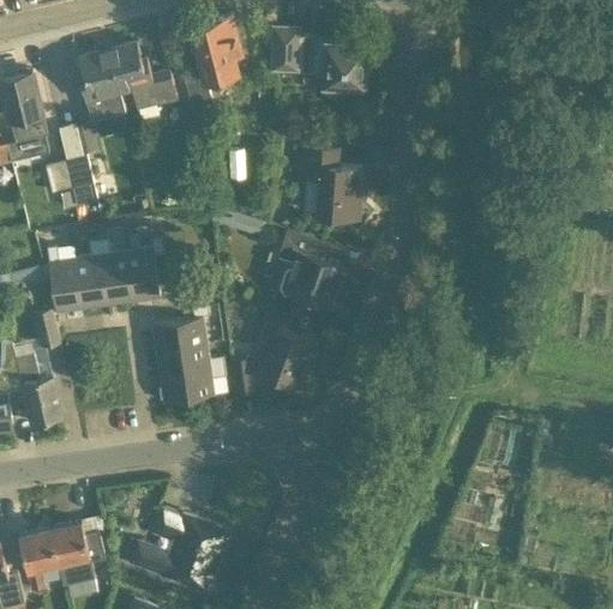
[(191,29),(194,42),(200,66),(181,71),(192,115),(214,109),(206,82),(238,73),(233,55),(241,53),(232,18),(234,18),(233,16),(188,28),(188,29),(191,29)]
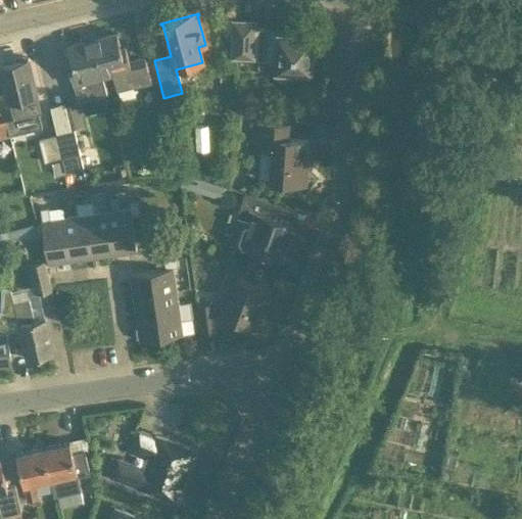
[(252,60),(276,61),(275,74),(278,74),(279,78),(282,82),(286,83),(290,82),(294,79),(295,75),(311,75),(311,68),(315,69),(315,56),(312,56),(313,37),(295,36),(295,33),(253,31),(254,25),(233,25),(232,60),(252,60)]
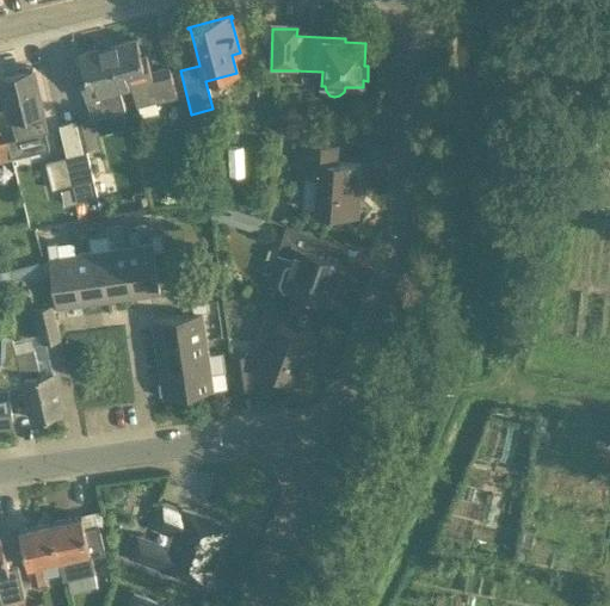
[(148,63),(142,65),(136,42),(108,49),(119,94),(130,91),(136,111),(177,99),(168,68),(151,73),(148,63)]
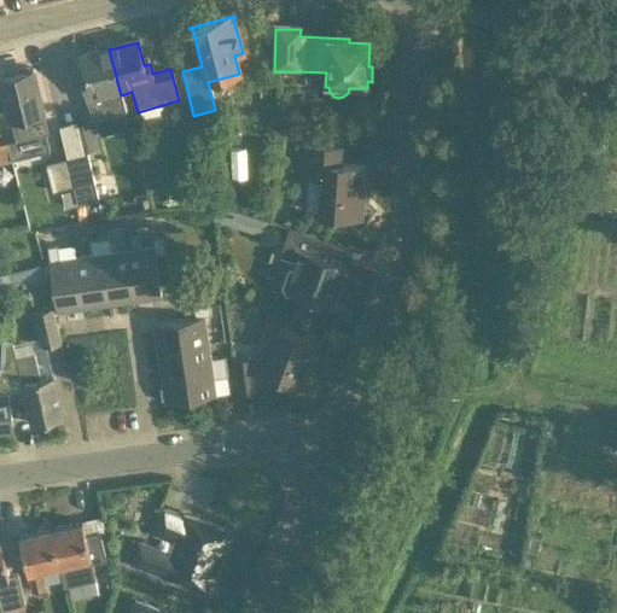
[(80,76),(86,100),(89,115),(92,123),(126,114),(121,95),(109,50),(80,58),(85,75),(80,76)]
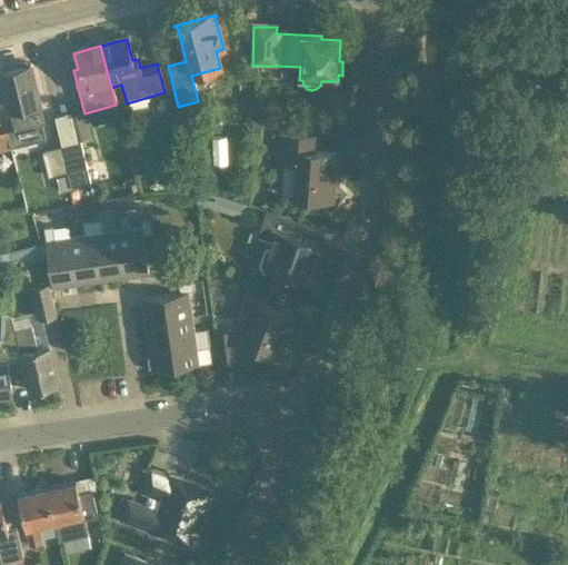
[(5,95),(12,132),(29,129),(25,109),(39,106),(35,88),(30,66),(0,73),(0,78),(5,95)]
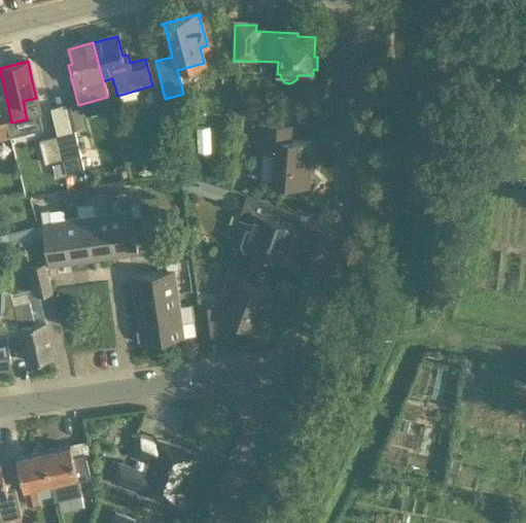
[(0,142),(9,139),(5,124),(0,125),(0,142)]
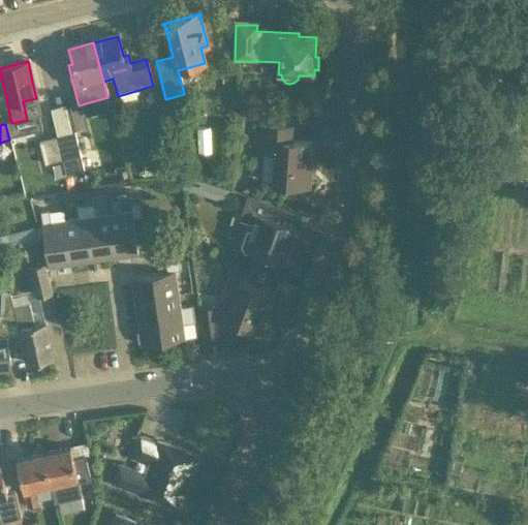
[(271,186),(287,186),(308,188),(310,160),(314,160),(315,146),(288,144),(288,131),(289,131),(289,129),(256,127),(255,153),(273,154),(271,186)]
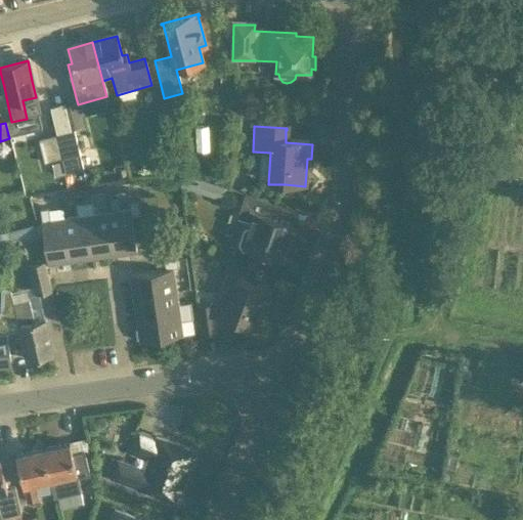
[(55,137),(61,161),(80,157),(74,132),(55,137)]
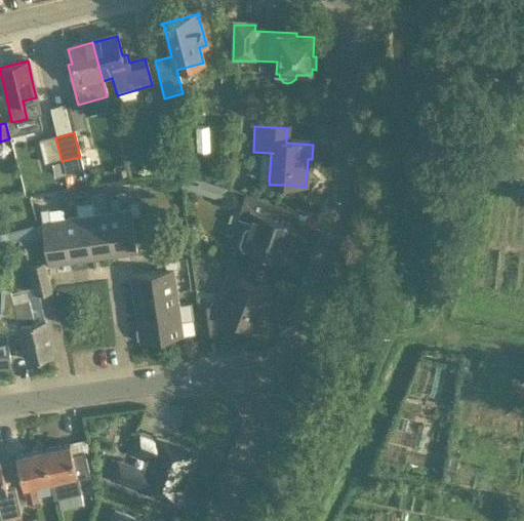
[(62,161),(55,137),(38,142),(44,165),(62,161)]
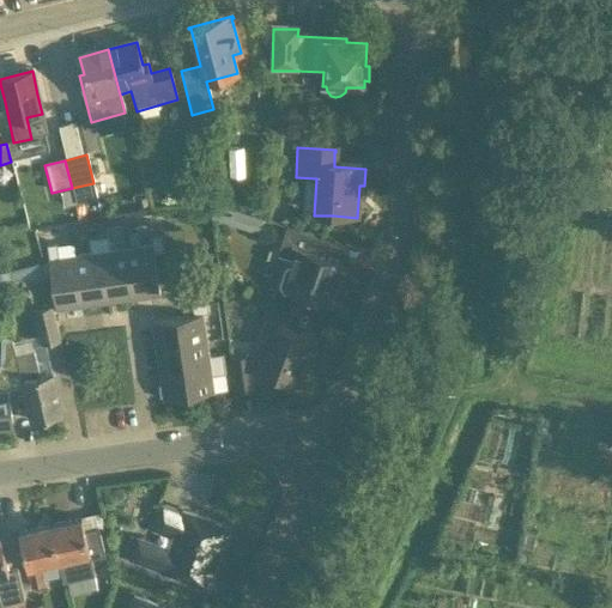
[(76,207),(72,192),(60,194),(64,210),(76,207)]
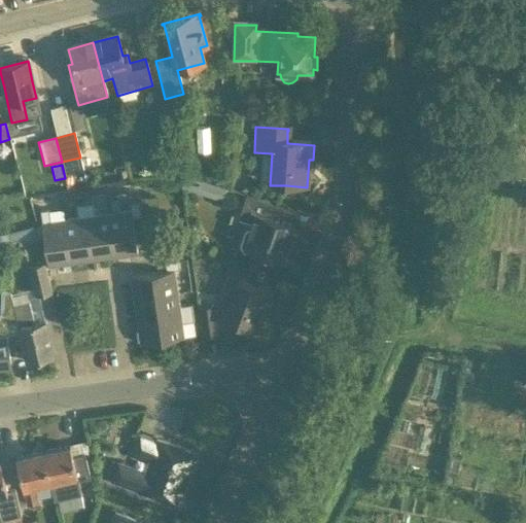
[(175,176),(173,166),(161,169),(164,179),(175,176)]
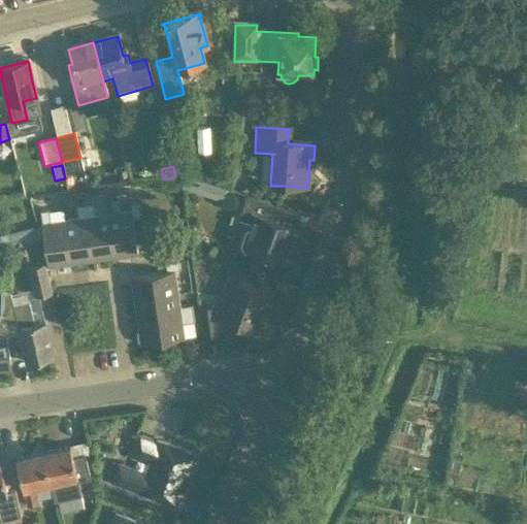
[(180,191),(223,204),(227,191),(185,177),(180,191)]
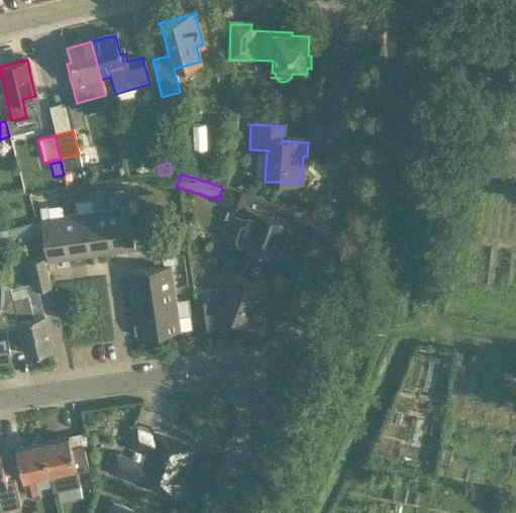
[(271,203),(241,193),(233,217),(245,221),(244,226),(240,228),(234,243),(237,249),(244,251),(248,248),(279,259),(289,225),(267,218),(271,203)]
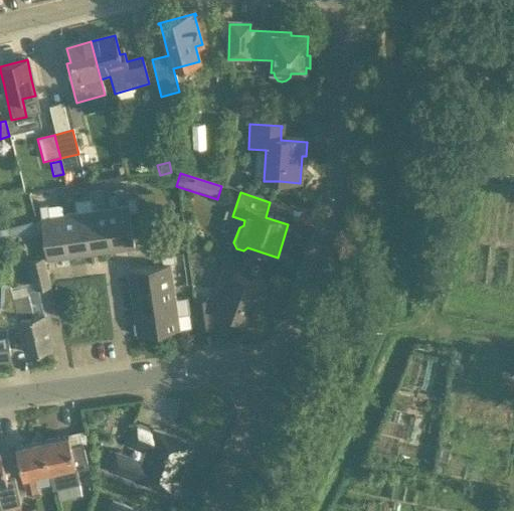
[(90,200),(89,193),(81,194),(82,201),(90,200)]
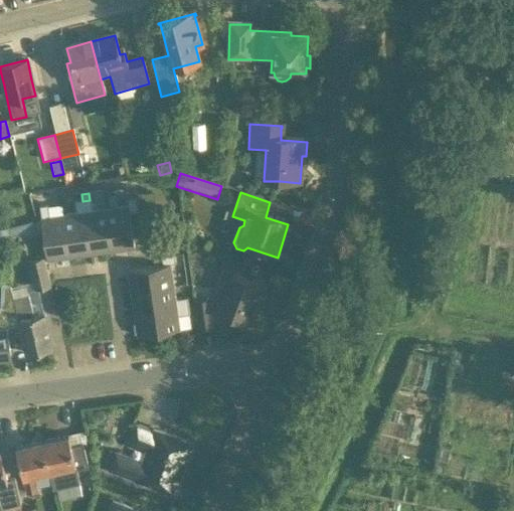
[(112,252),(106,209),(92,211),(91,200),(90,200),(82,201),(91,256),(112,252)]
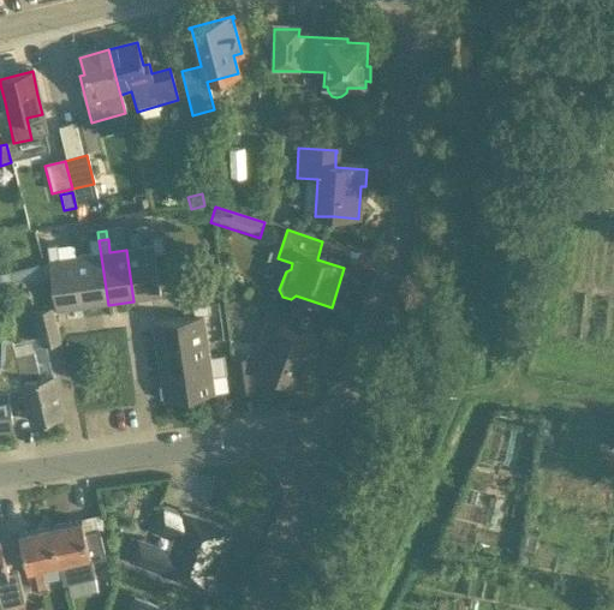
[(160,298),(156,274),(154,256),(164,255),(161,239),(151,240),(151,246),(126,250),(133,301),(160,298)]
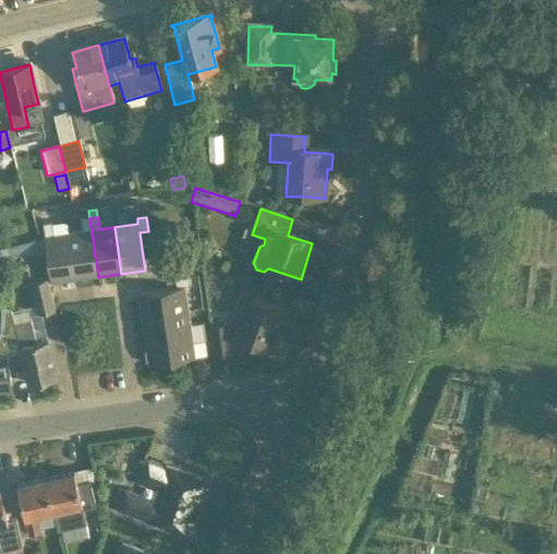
[(98,277),(89,218),(80,219),(82,232),(67,233),(74,281),(98,277)]
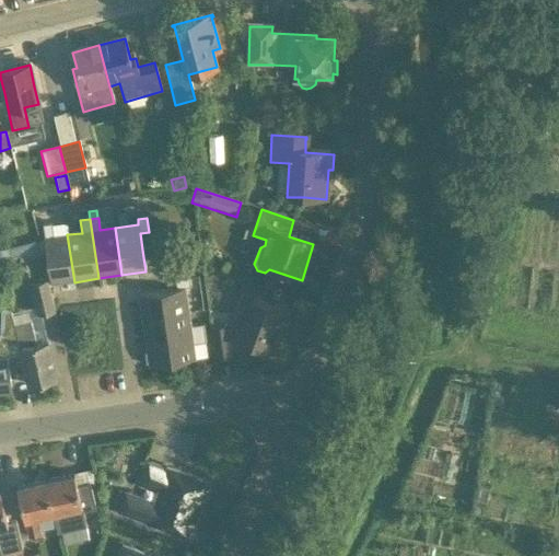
[(42,227),(47,264),(50,286),(74,282),(67,234),(54,236),(51,226),(42,227)]
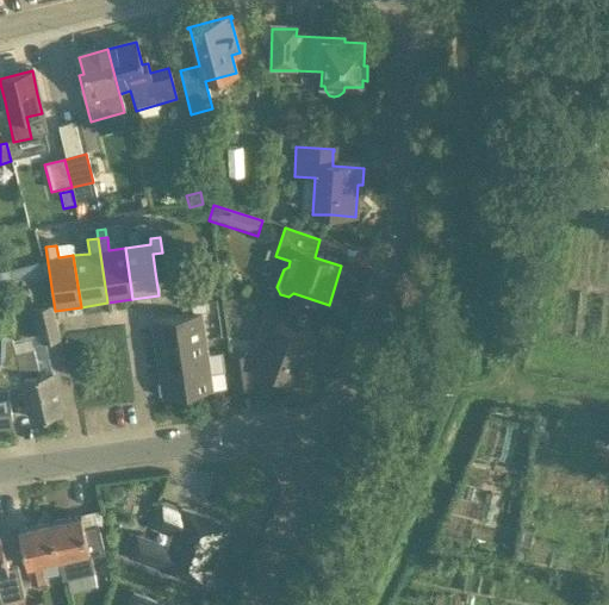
[(43,264),(17,270),(20,282),(26,286),(47,281),(43,264)]
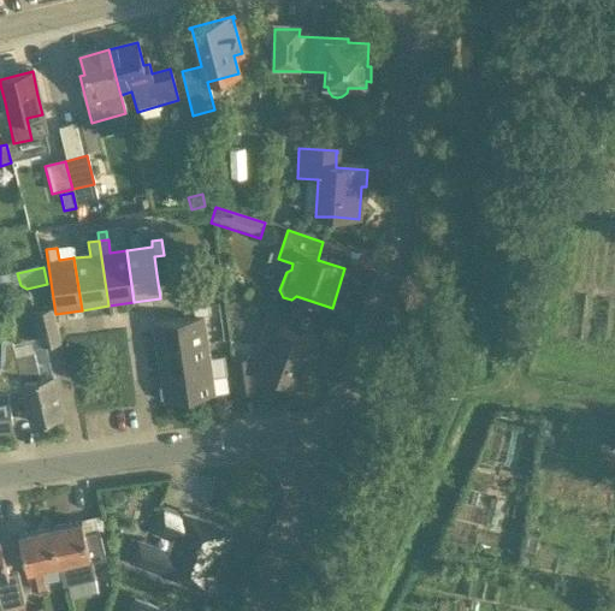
[(153,326),(157,353),(208,344),(203,318),(210,316),(208,308),(193,309),(195,320),(153,326)]
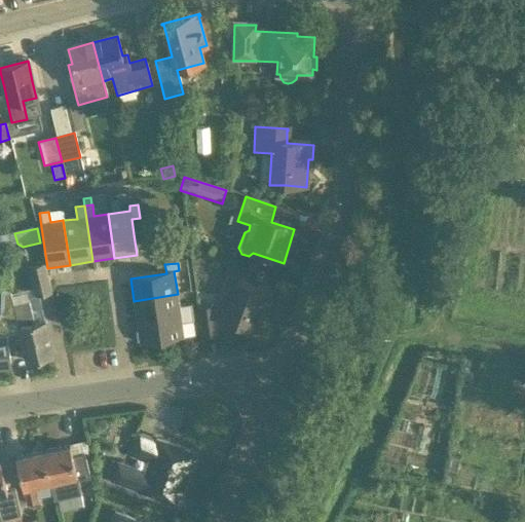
[(35,298),(51,294),(45,264),(29,268),(35,298)]
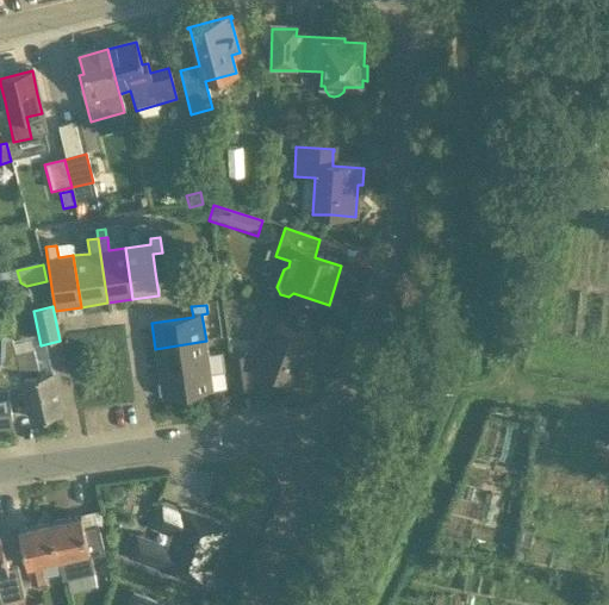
[(316,342),(293,334),(275,326),(267,348),(259,370),(297,385),(308,355),(310,356),(316,342)]
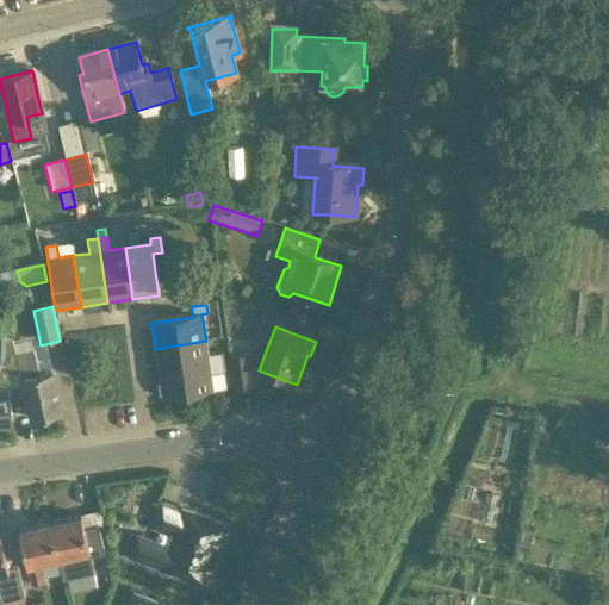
[(1,360),(16,359),(14,356),(11,341),(2,341),(1,360)]
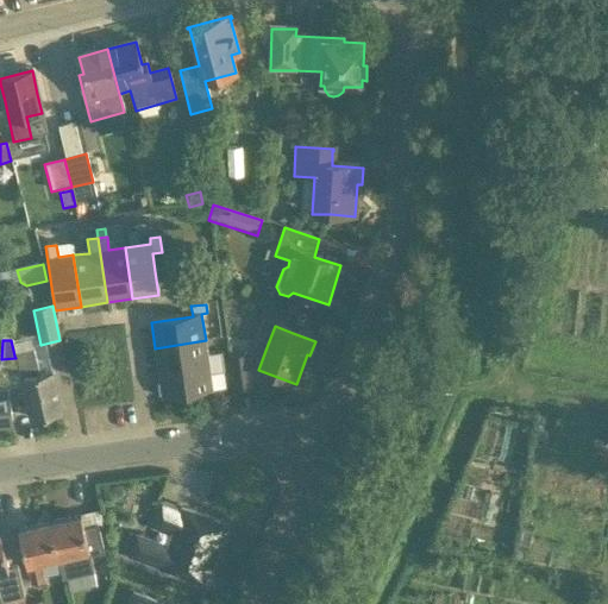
[(223,365),(221,354),(207,356),(206,340),(155,348),(158,373),(223,365)]
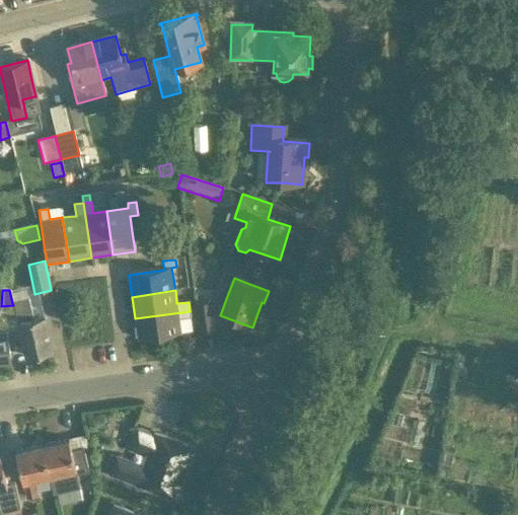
[(18,324),(21,339),(26,359),(53,353),(45,318),(33,320),(28,299),(12,303),(13,305),(18,324)]
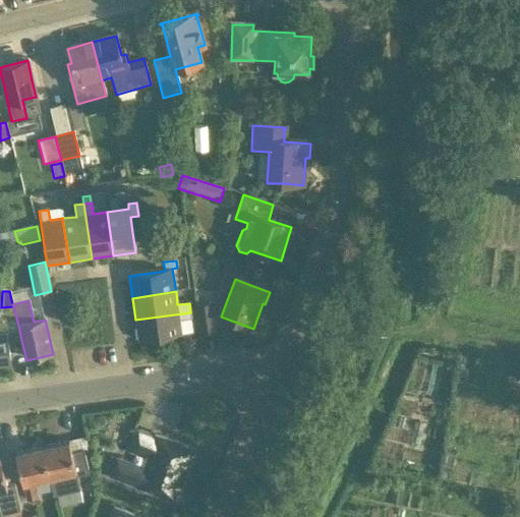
[(211,304),(196,305),(200,335),(215,334),(211,304)]
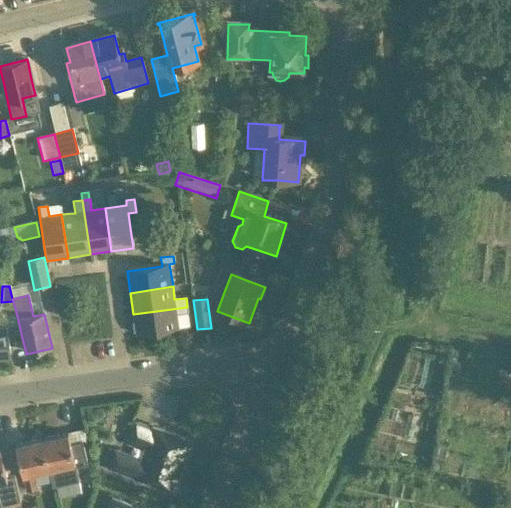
[(188,315),(187,307),(133,314),(137,336),(178,330),(176,316),(188,315)]
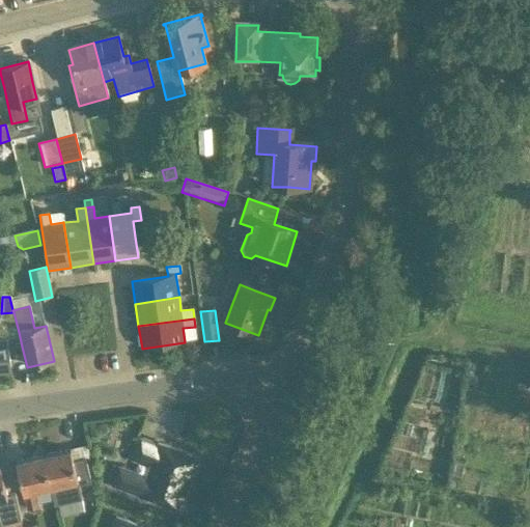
[(0,369),(10,368),(8,349),(6,337),(4,321),(0,321),(0,369)]
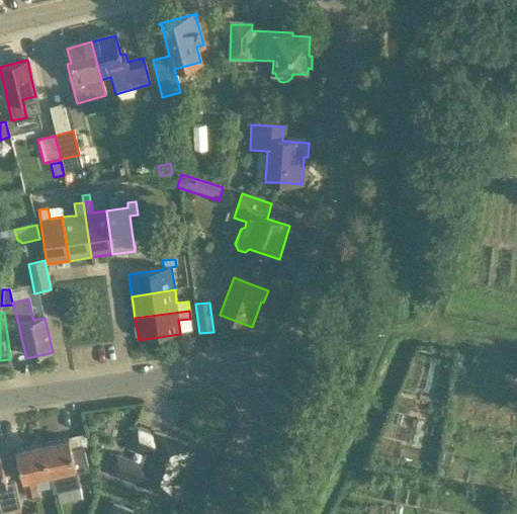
[(137,485),(155,492),(174,499),(193,447),(155,434),(154,436),(137,430),(130,450),(141,453),(141,451),(148,454),(142,468),(132,465),(133,463),(111,455),(105,473),(137,485)]
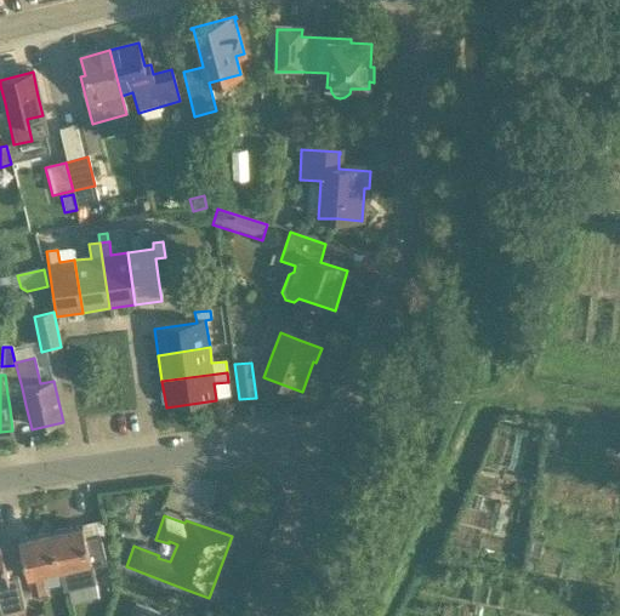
[(91,569),(106,565),(100,537),(85,541),(83,526),(51,534),(60,571),(58,571),(64,592),(95,585),(91,569)]
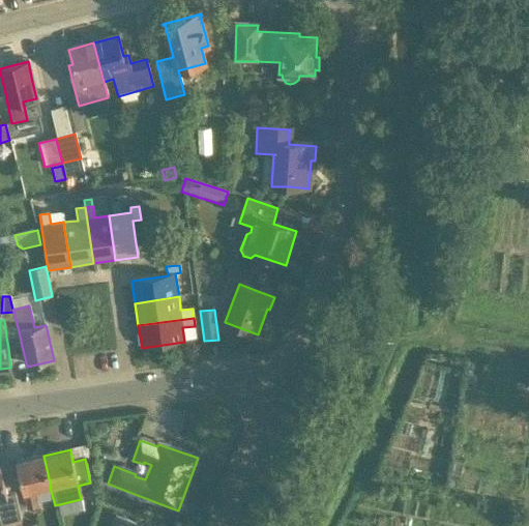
[(16,463),(21,483),(27,510),(39,507),(35,492),(50,488),(51,488),(43,456),(16,463)]
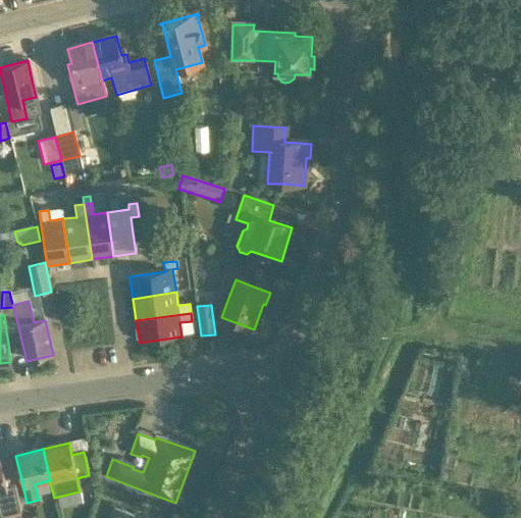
[(0,459),(0,514),(1,517),(21,517),(14,487),(7,489),(0,459)]
